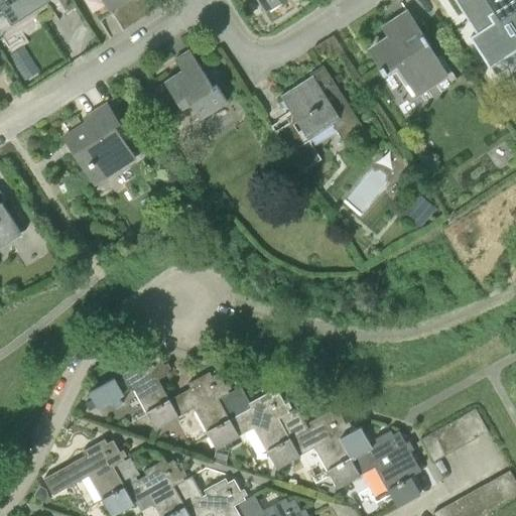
[(5,0),(7,2),(2,5),(13,22),(36,7),(31,0),(5,0)]
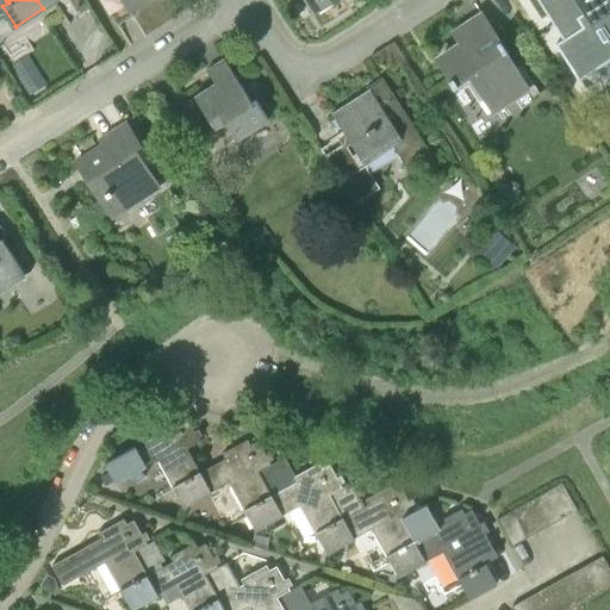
[(131,12),(148,0),(101,0),(111,14),(118,10),(123,16),(130,11),(131,12)]
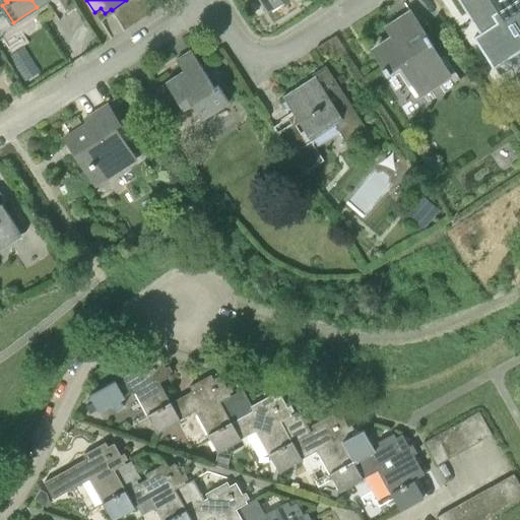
[(260,0),(268,11),(285,0),(260,0)]
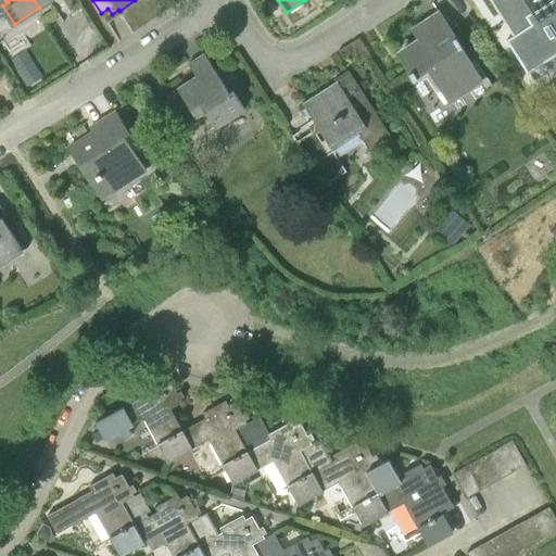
[(544,27),(555,19),(555,0),(494,0),(510,24),(523,15),(522,14),(531,8),(544,27)]
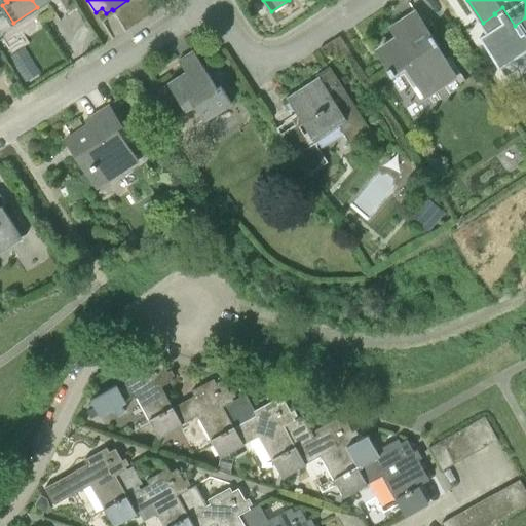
[(425,99),(458,77),(416,11),(391,28),(399,40),(379,52),(389,68),(386,70),(391,76),(406,67),(425,99)]
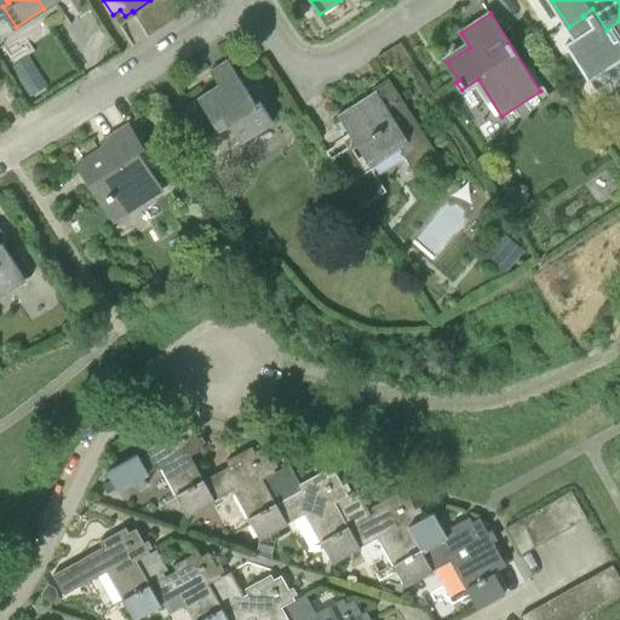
[(229,125),(240,142),(274,121),(260,101),(257,103),(229,59),(211,72),(220,85),(199,98),(219,131),(229,125)]
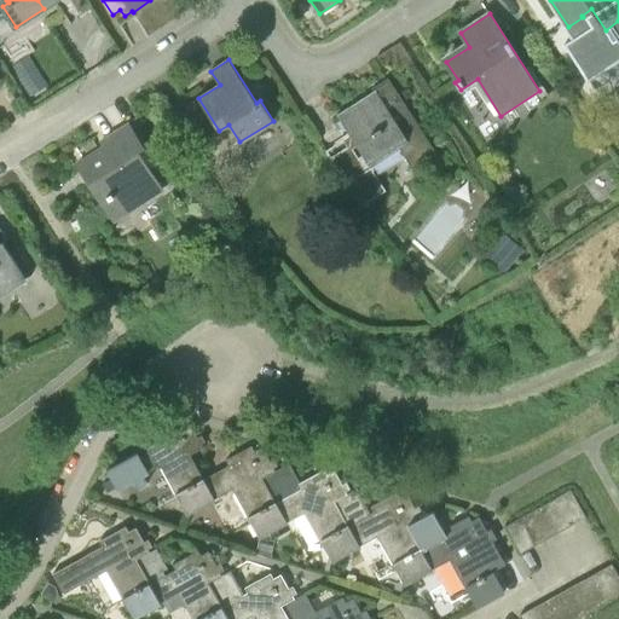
[(412,168),(437,154),(388,79),(372,88),(374,91),(337,115),(351,136),(327,151),(362,206),(386,191),(371,168),(400,150),(412,168)]
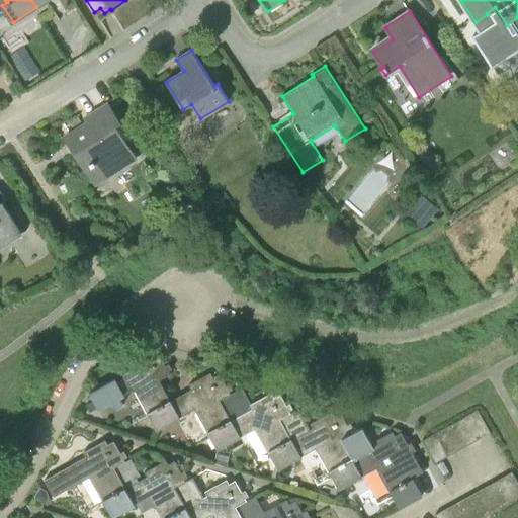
[(66,137),(97,186),(138,160),(125,140),(127,139),(107,104),(85,118),(88,122),(66,137)]
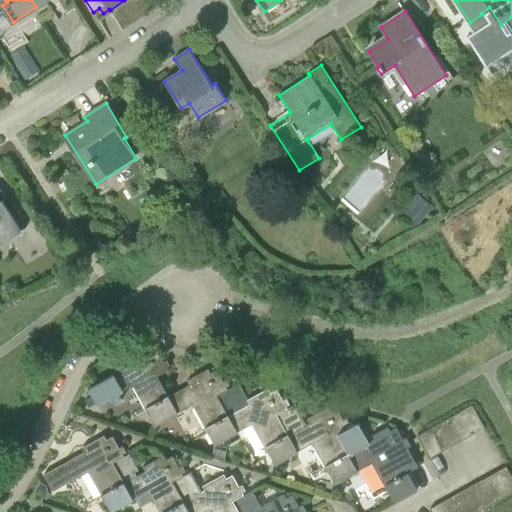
[(0,245),(22,232),(2,200),(6,198),(0,187),(0,245)]
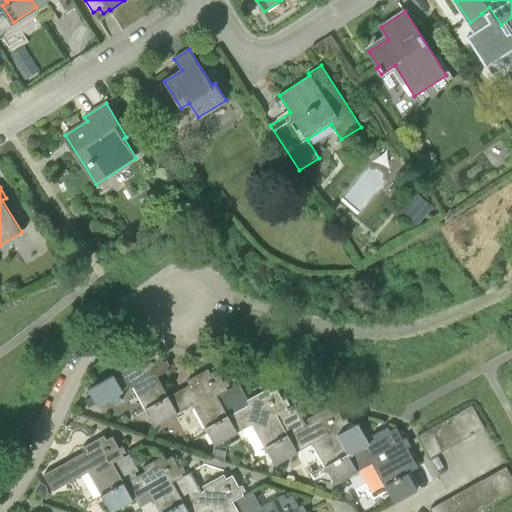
[(178,413),(169,397),(157,376),(168,370),(157,350),(140,359),(138,355),(127,361),(130,365),(88,388),(98,405),(132,385),(155,425),(178,413)]
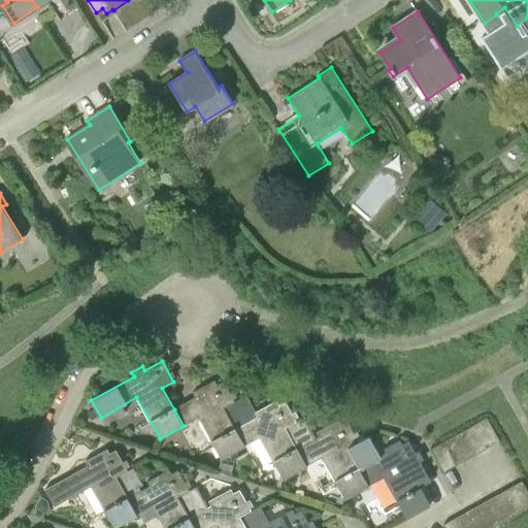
[(244,446),(236,429),(224,407),(235,401),(224,382),(206,391),(204,387),(193,392),(196,397),(174,409),(184,426),(198,417),(221,458),(244,446)]
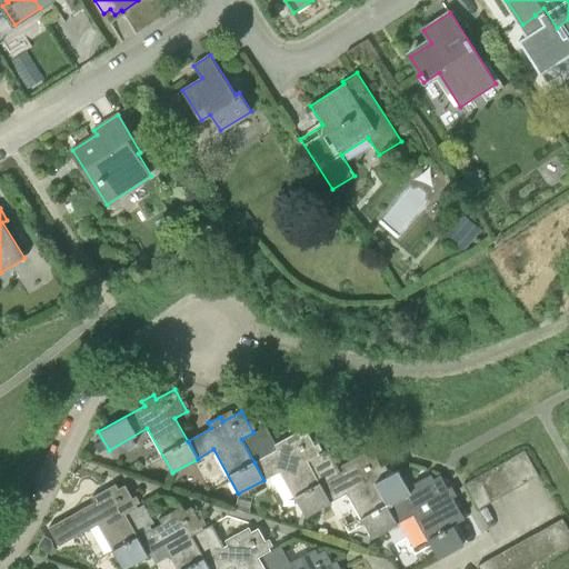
[(330,501),(320,483),(308,461),(320,455),(308,432),(289,442),(286,438),(275,445),(277,449),(255,462),(263,480),(280,471),(305,516),(330,501)]
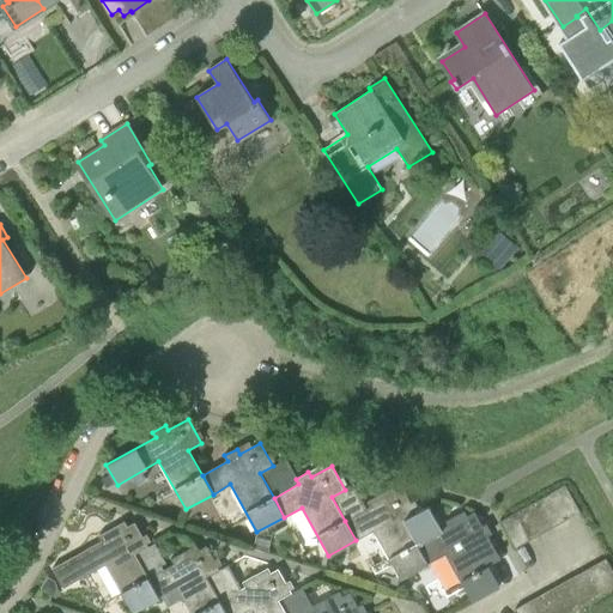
[(566,520),(580,513),(565,486),(552,493),(566,520)]
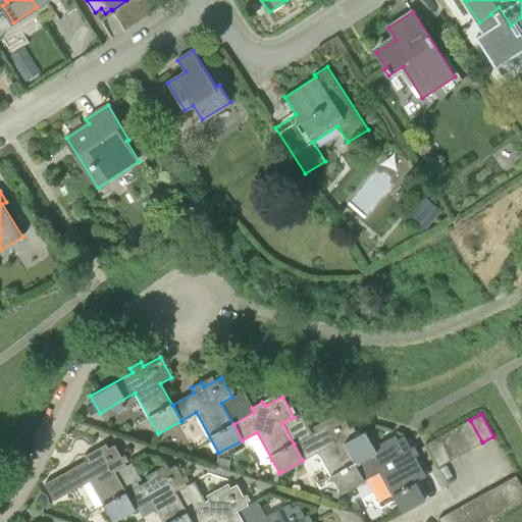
[(364,480),(355,463),(344,442),(354,436),(343,416),(326,426),(323,421),(313,427),(315,431),(294,444),(303,460),(318,452),(341,492),(364,480)]
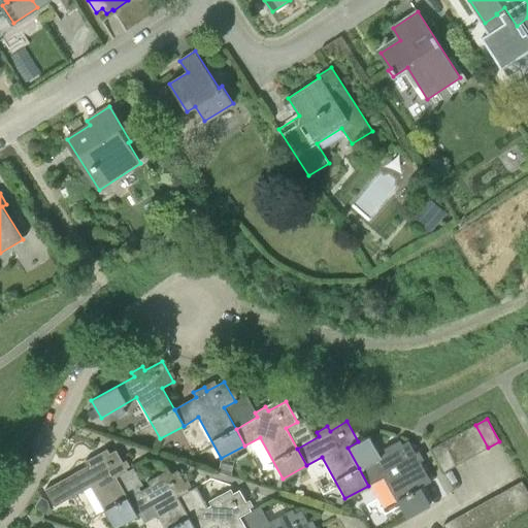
[(477,454),(488,448),(475,425),(464,431),(477,454)]
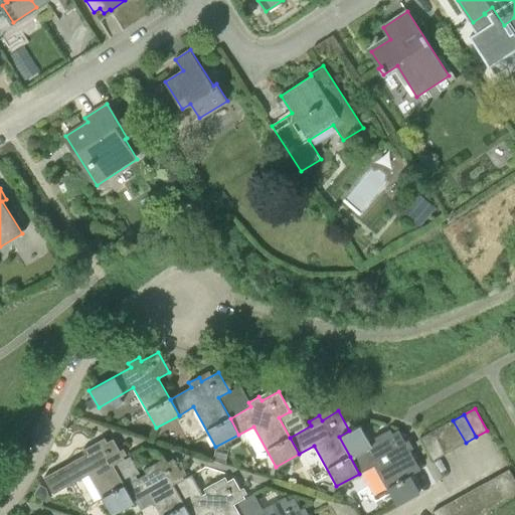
[(455,449),(466,443),(453,420),(443,426),(455,449)]
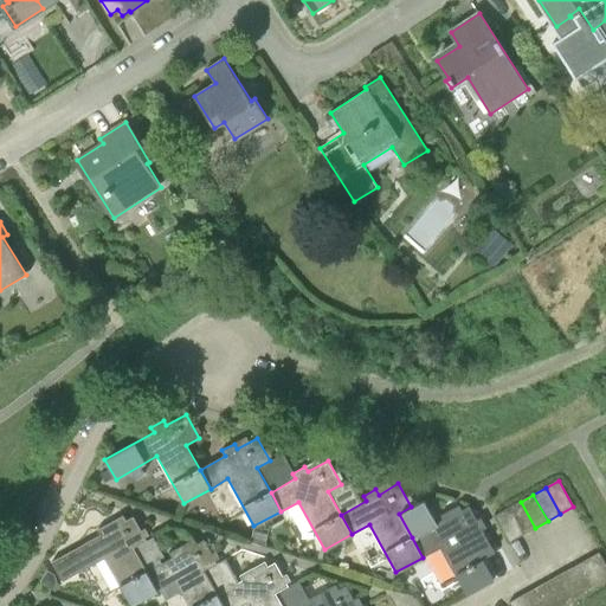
[(522,535),(535,528),(521,502),(508,509),(522,535)]
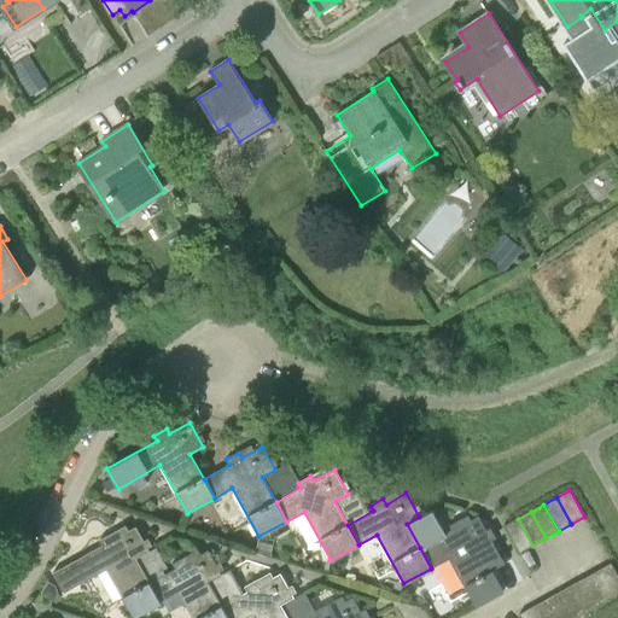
[(503,593),(503,590),(493,571),(505,564),(478,517),(459,528),(455,523),(443,529),(445,535),(420,548),(431,569),(449,559),(477,607),(503,593)]
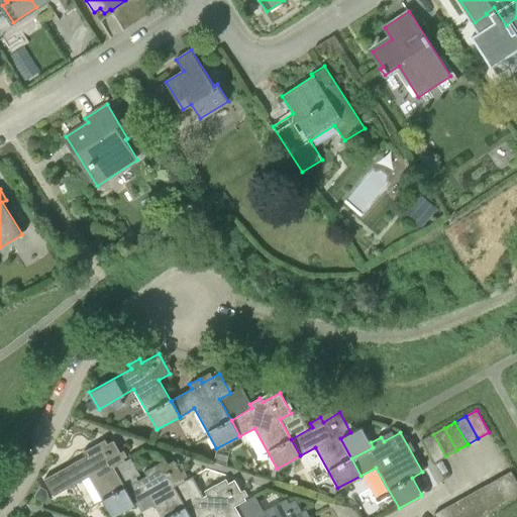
[(434,462),(445,456),(433,434),(422,440),(434,462)]
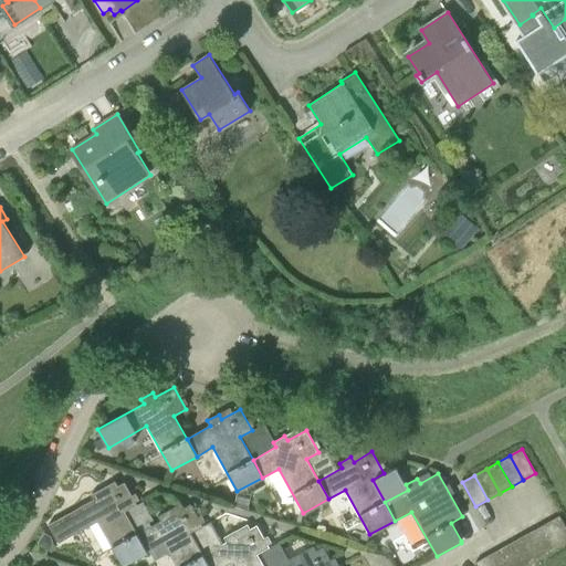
[(147,552),(137,534),(125,511),(136,504),(124,483),(106,493),(103,489),(92,494),(94,500),(49,525),(59,543),(97,522),(122,565),(147,552)]
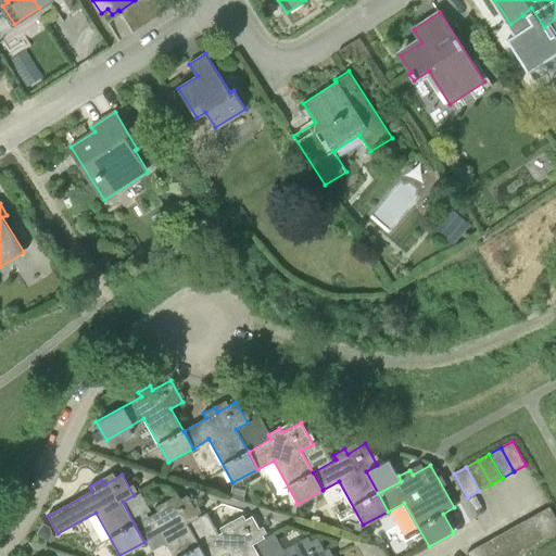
[(205,555),(200,545),(188,523),(199,517),(188,495),(169,506),(166,501),(155,507),(158,512),(135,525),(144,542),(161,532),(174,555),(205,555)]
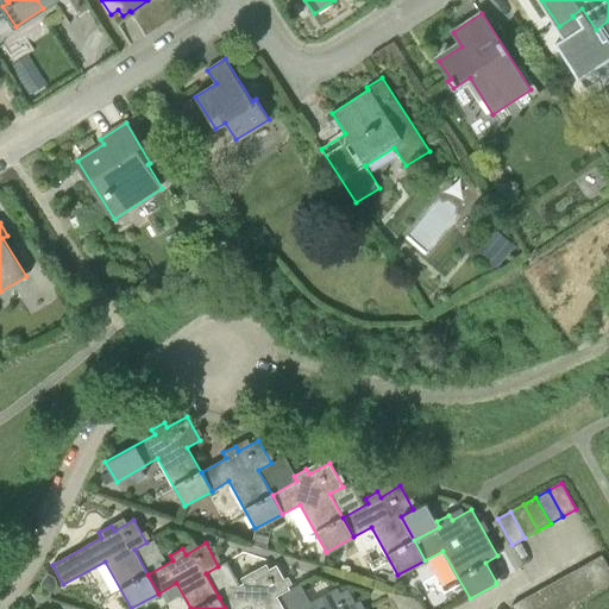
[(603,589),(608,585),(608,567),(602,556),(589,563),(603,589)]
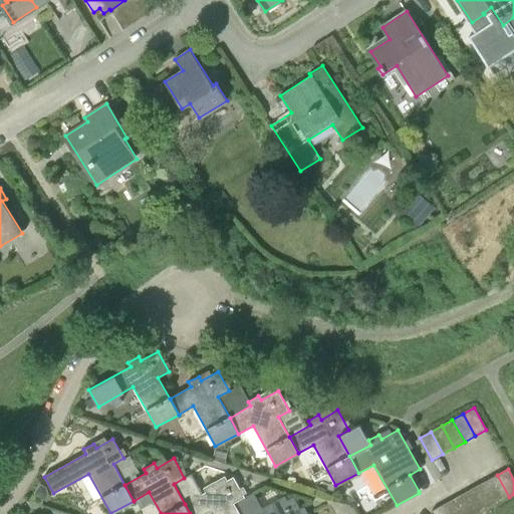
[(486,481),(499,503),(509,497),(497,475),(486,481)]
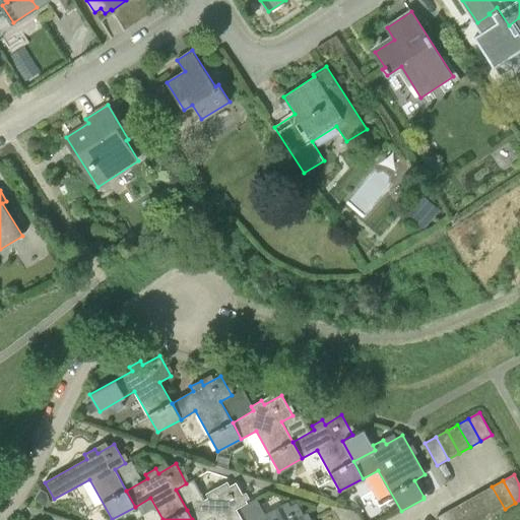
[(242,519),(237,509),(247,503),(236,482),(229,486),(226,482),(206,494),(208,499),(187,510),(192,519),(207,519),(211,518),(211,519),(242,519)]
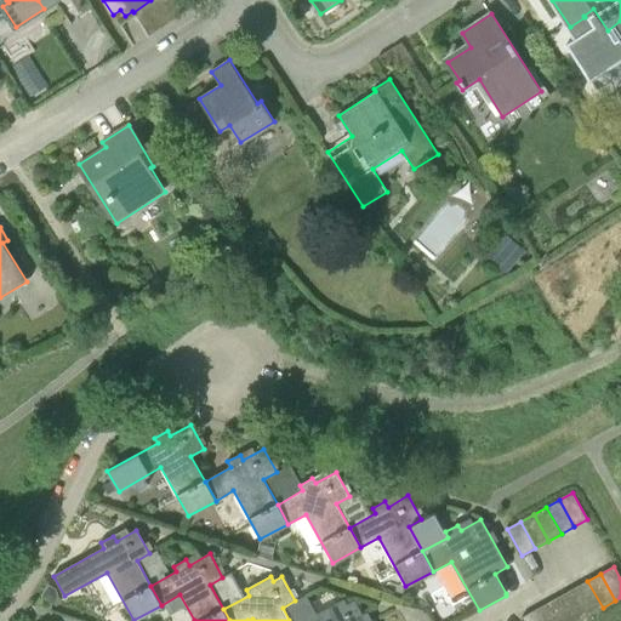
[(590,615),(603,608),(587,581),(575,588),(590,615)]
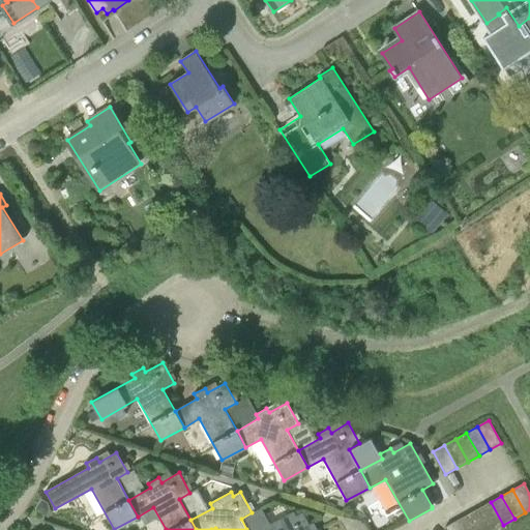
[(491,529),(494,529),(503,525),(491,502),(479,508),(491,529)]
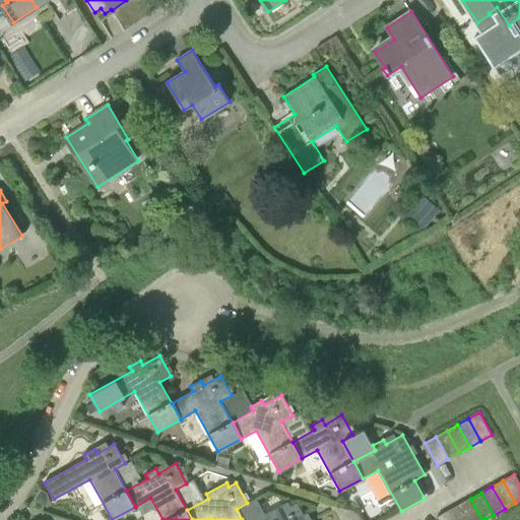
[(468,519),(481,519),(470,499),(459,504),(468,519)]
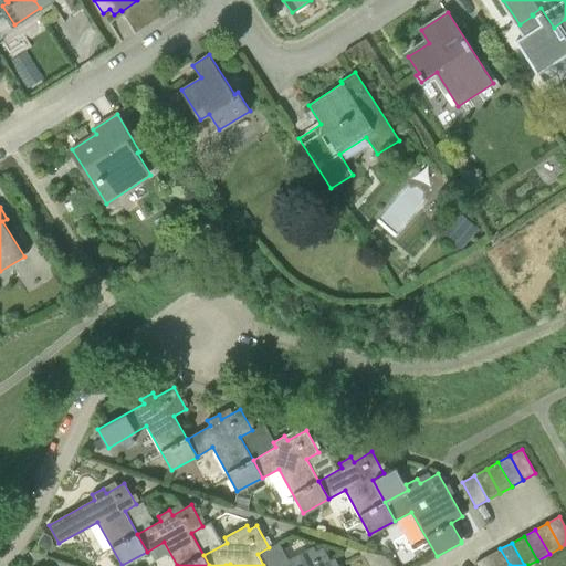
[(333,565),(323,547),(304,558),(302,553),(291,559),(293,564),(289,565),(333,565)]
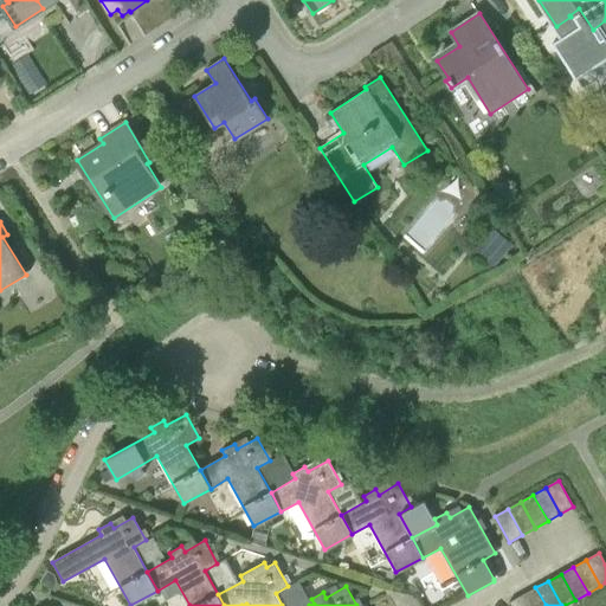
[(528,605),(546,605),(535,587),(522,594),(528,605)]
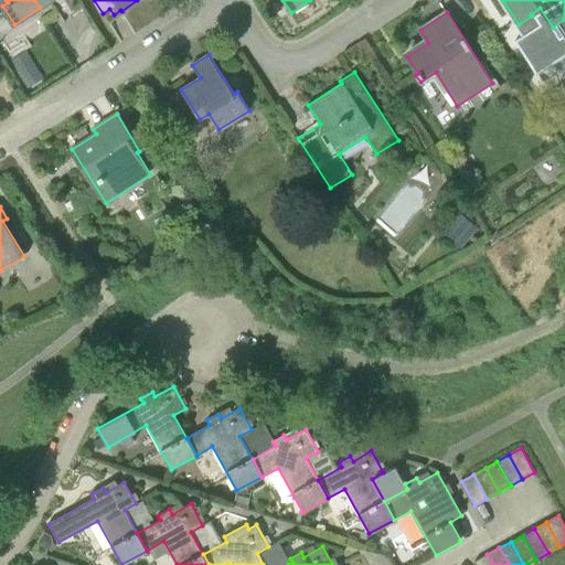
[(477,564),(492,564),(487,554),(476,561),(477,564)]
